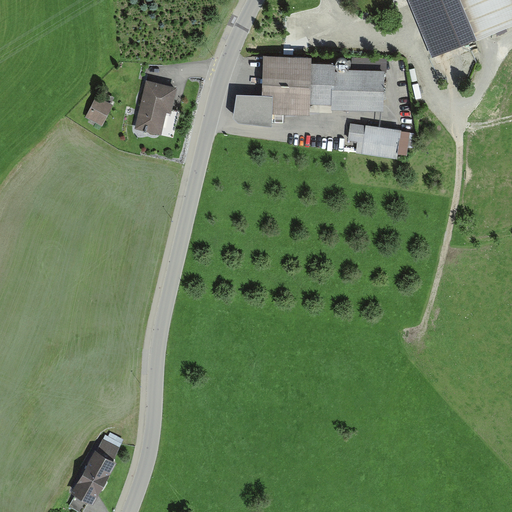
[(511,0),(415,0),(437,53),(511,23),(511,0)]
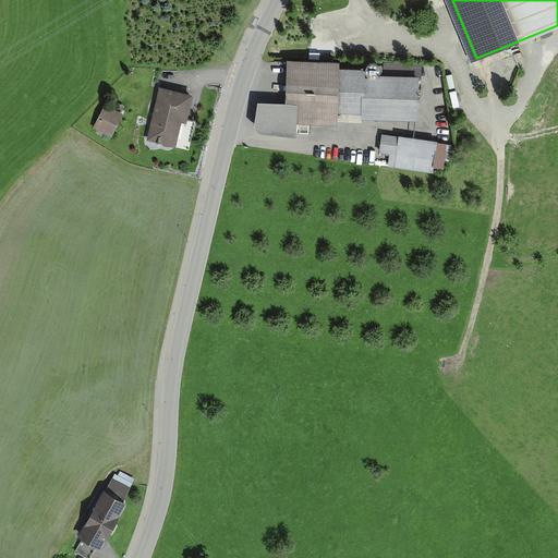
[(349,64),(295,62),(293,123),(346,125),(346,114),(370,116),(370,121),(424,123),(425,79),(381,77),(381,70),(348,69),(349,64)]
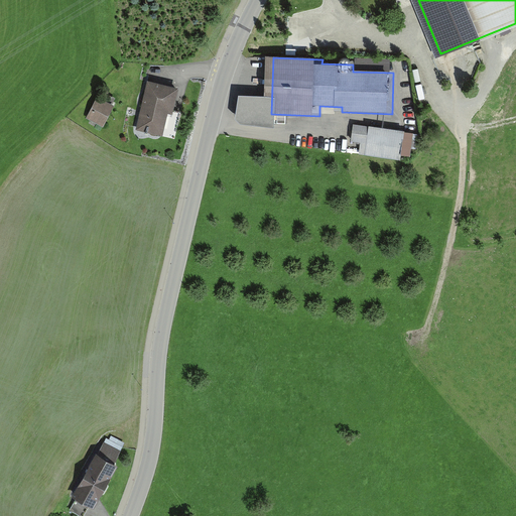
[(171,123),(177,95),(145,88),(134,137),(173,145),(174,137),(163,134),(166,122),(171,123)]
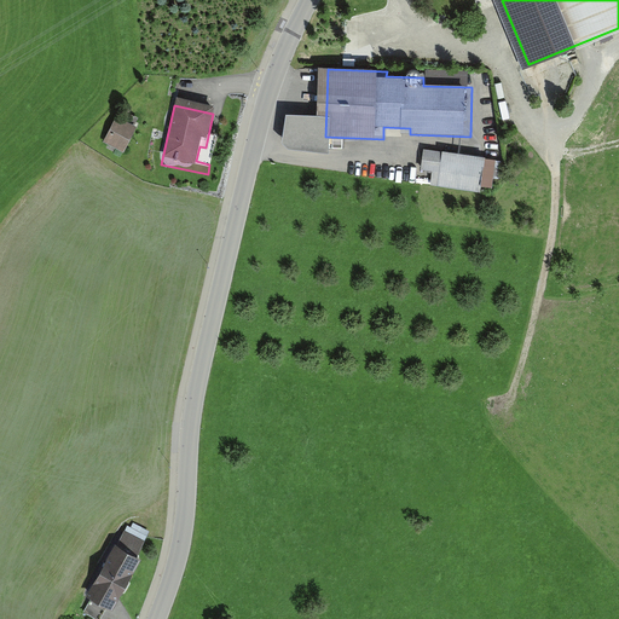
[(120,158),(132,133),(140,137),(146,125),(139,121),(137,126),(132,125),(128,131),(114,125),(102,150),(120,158)]
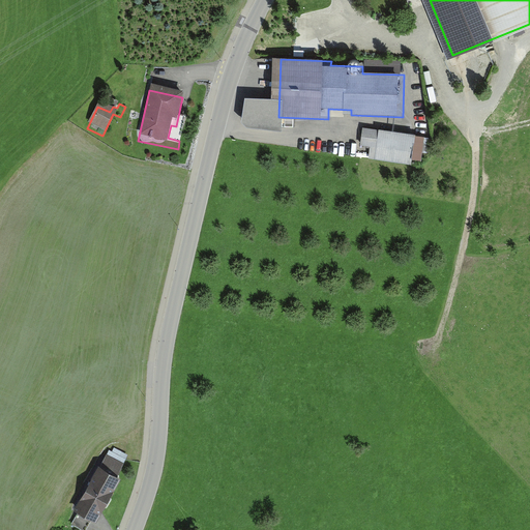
[(427,139),(362,129),(359,148),(371,150),(369,160),(410,167),(411,159),(422,162),(427,139)]
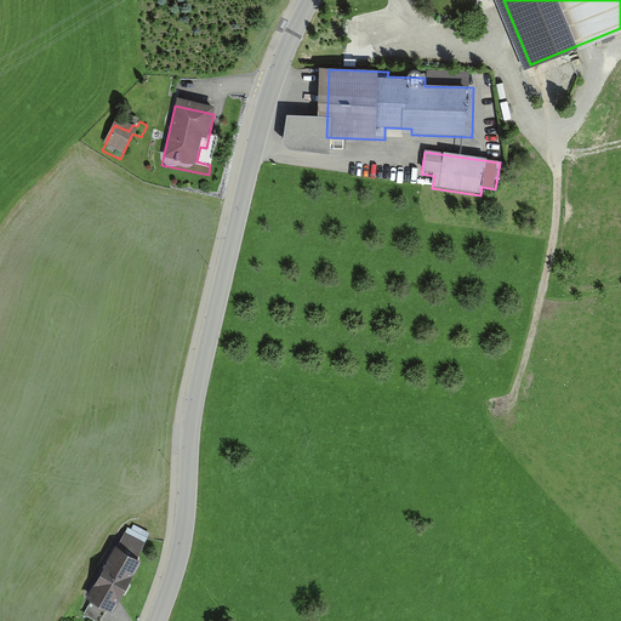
[(140,557),(148,542),(126,530),(89,597),(115,611),(143,559),(140,557)]
